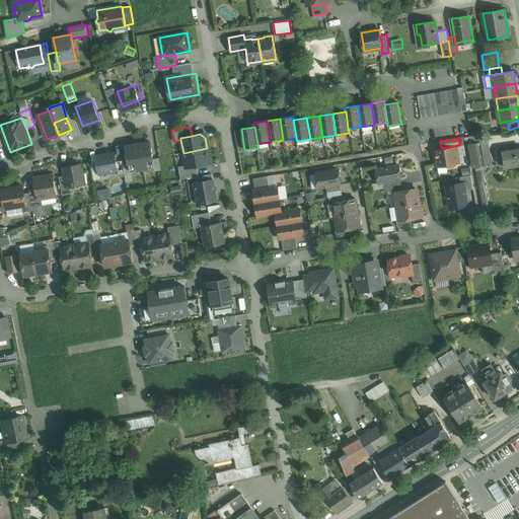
[(150,140),(120,143),(124,180),(132,179),(131,172),(153,169),(159,168),(157,156),(152,157),(150,140)]
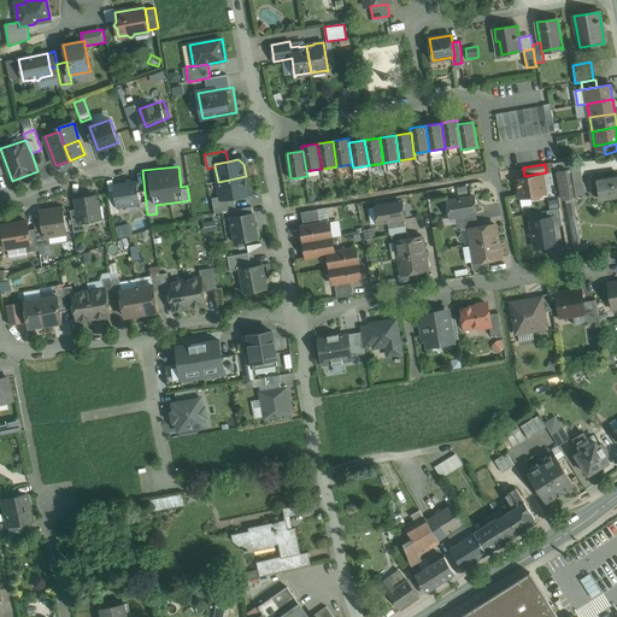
[(585,197),(579,168),(557,172),(562,200),(564,200),(574,198),(585,197)]
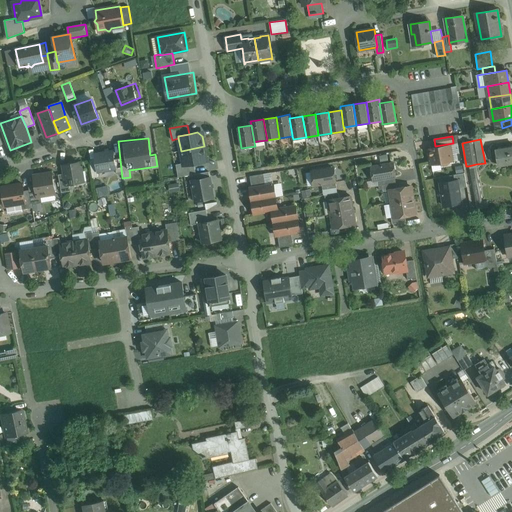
[(204,146),(181,151),(183,163),(183,166),(194,164),(203,162),(206,157),(204,146)]
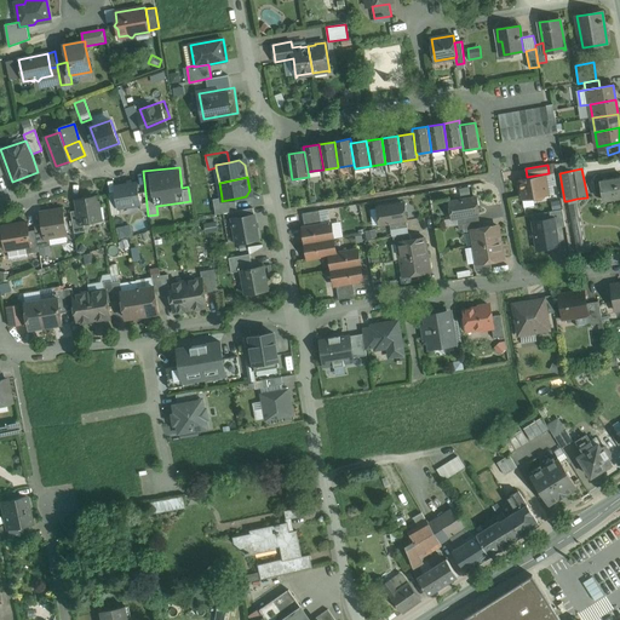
[(544,177),(520,181),(522,200),(534,197),(534,199),(537,201),(541,200),(544,197),(544,196),(547,195),(544,177)]
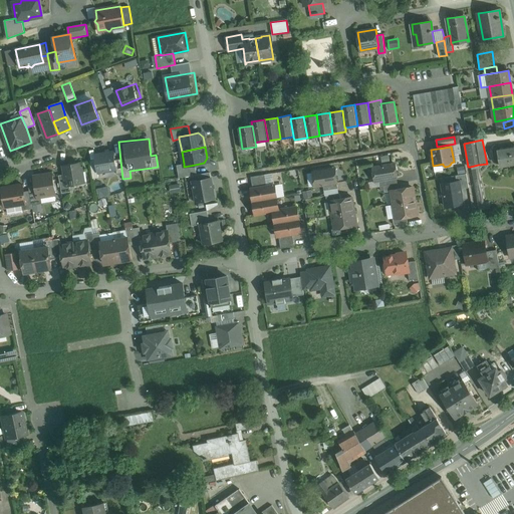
[(513,148),(498,151),(500,166),(501,166),(500,163),(513,161),(513,148)]
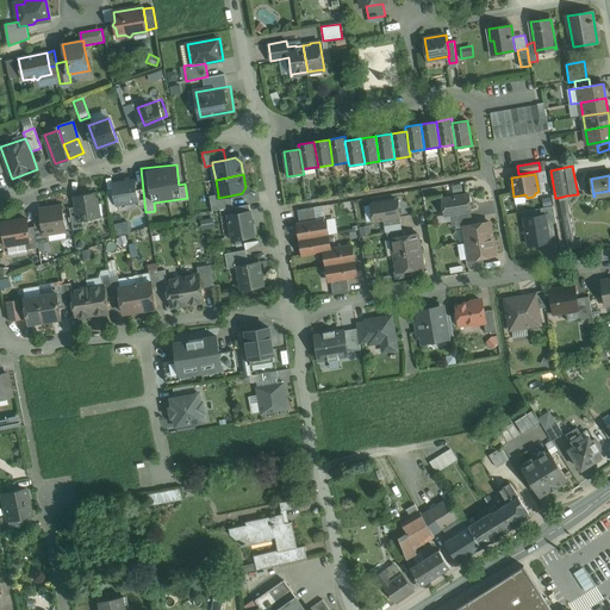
[(135,180),(112,184),(116,205),(138,201),(135,180)]
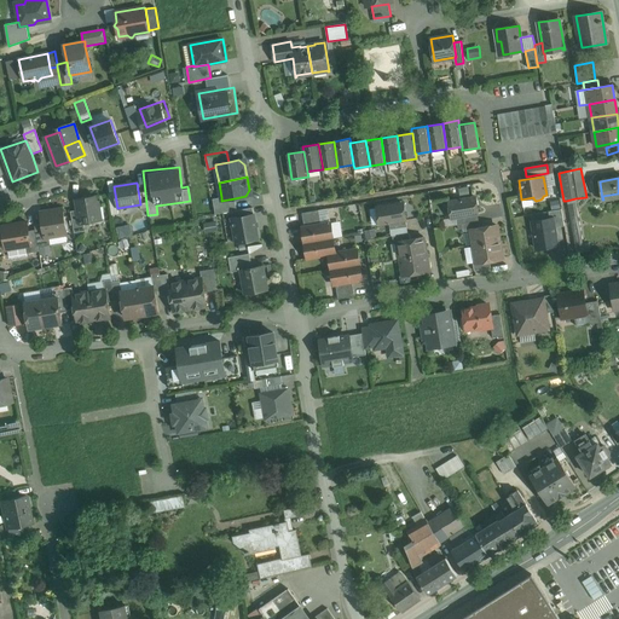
[(94,196),(76,200),(77,210),(80,224),(84,224),(98,221),(96,210),(97,210),(99,207),(98,204),(96,202),(94,196)]
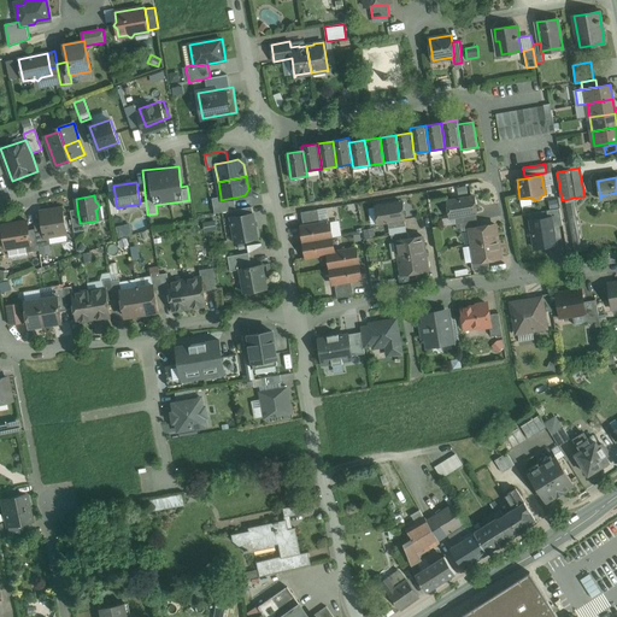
[(234,198),(221,200),(221,197),(212,198),(215,213),(236,210),(234,198)]
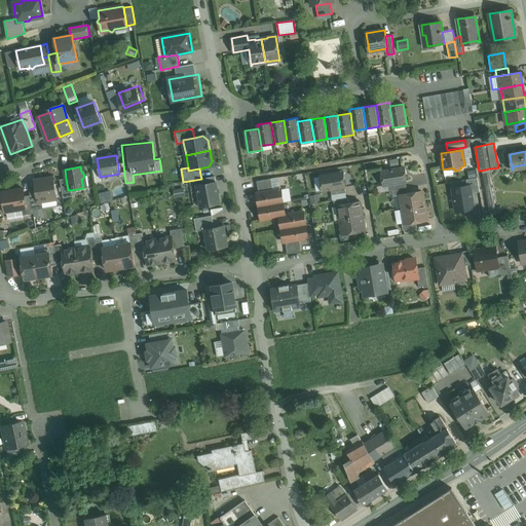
[(404,167),(381,172),(384,185),(387,185),(406,182),(404,167)]
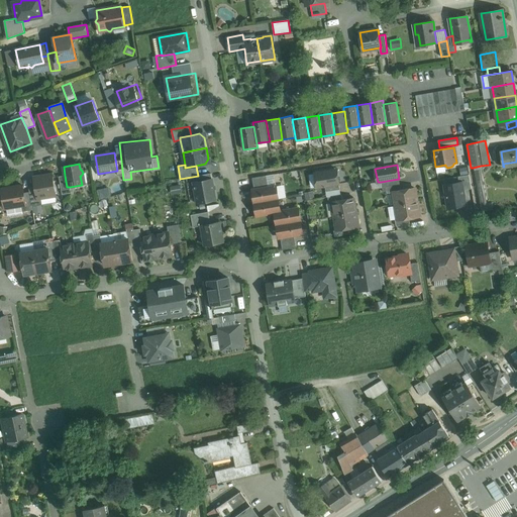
[(336,170),(314,174),(317,187),(325,186),(338,184),(336,170)]
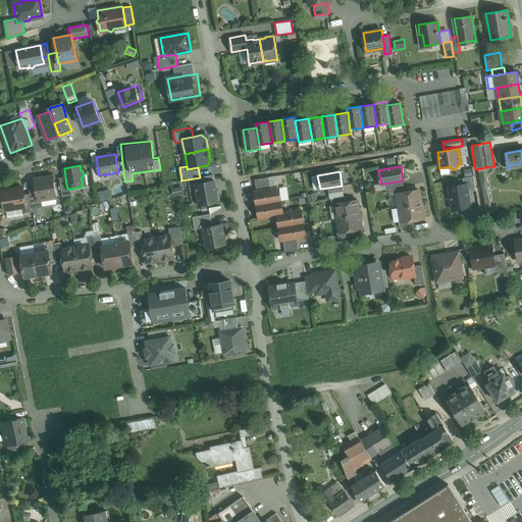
[(53,175),(34,178),(36,189),(38,200),(41,199),(56,197),(53,175)]
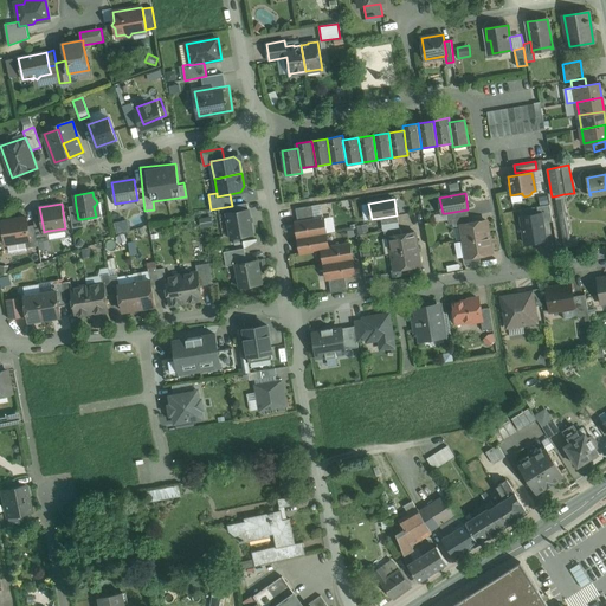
[(76,206),(69,207),(72,227),(83,226),(82,219),(78,219),(76,206)]
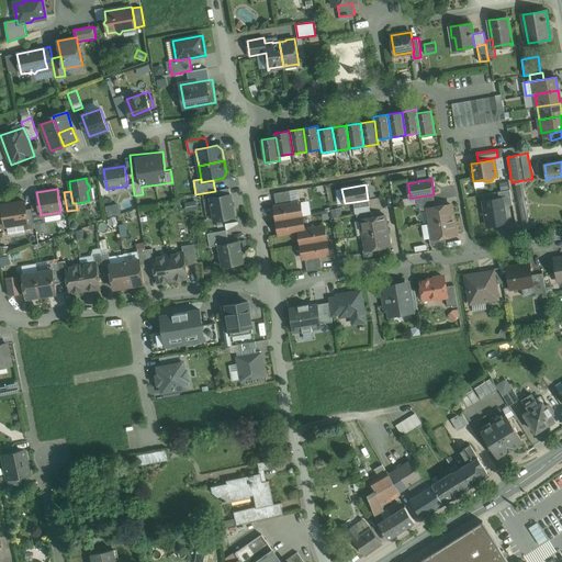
[(289,191),(274,193),(276,200),(291,197),(289,191)]
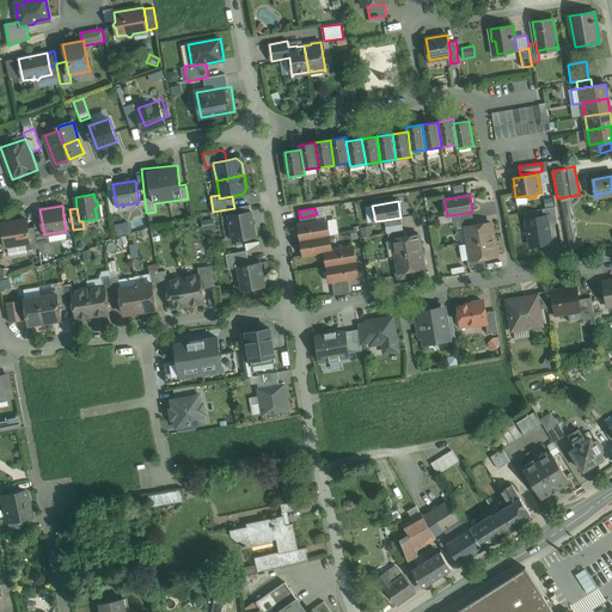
[(472,212),(451,215),(452,222),(457,221),(473,219),(472,212)]
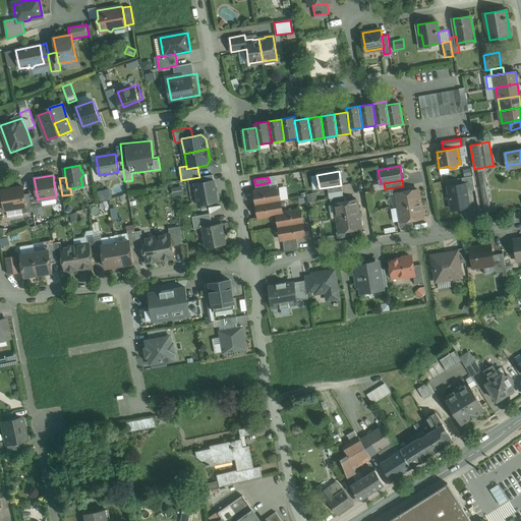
[(214,181),(195,184),(198,205),(217,200),(214,181)]
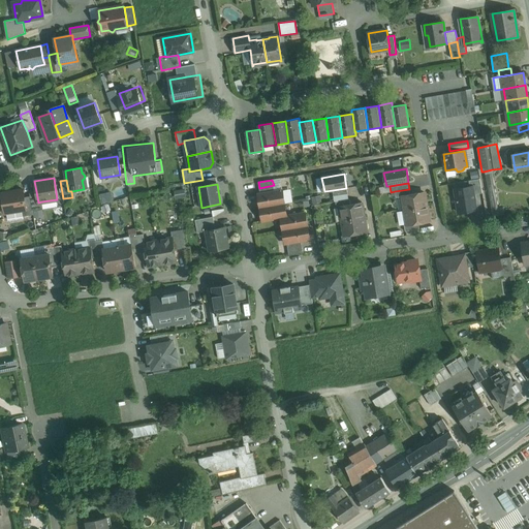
[(456,212),(476,211),(474,184),(455,185),(456,212)]
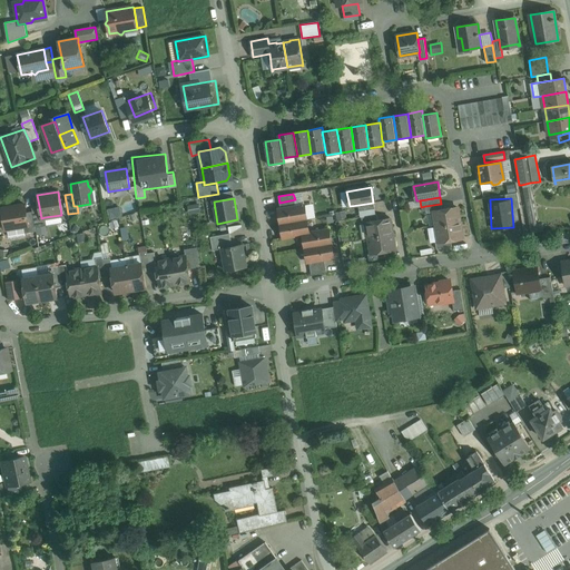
[(295,199),(279,203),(281,209),(296,206),(295,199)]
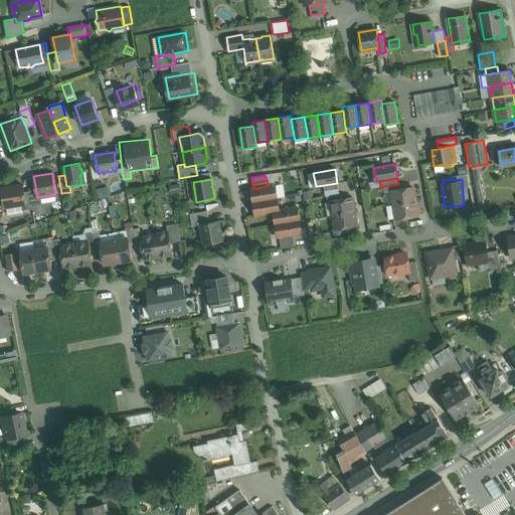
[(337,183),(324,185),(325,191),(338,189),(337,183)]
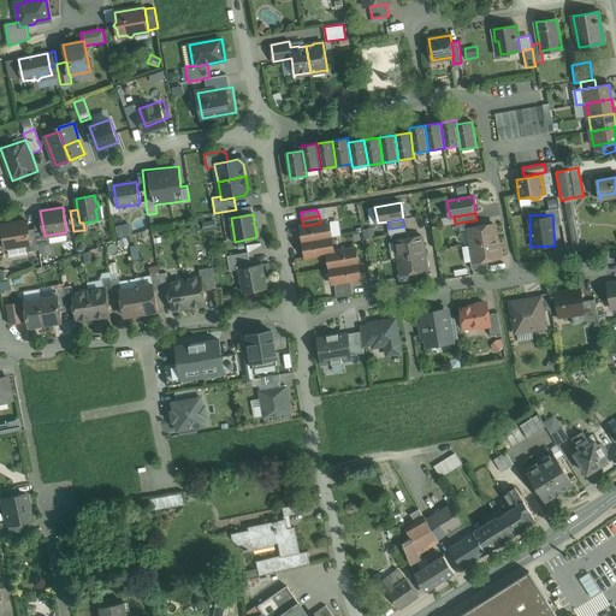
[(201,221),(202,230),(214,227),(213,220),(201,221)]
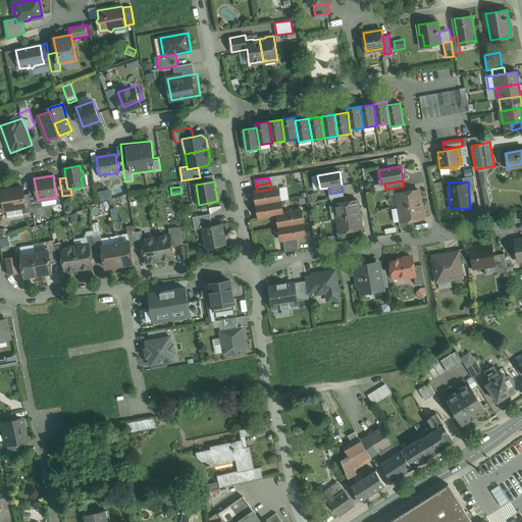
[(404,187),(389,189),(390,196),(398,195),(398,194),(405,193),(404,187)]
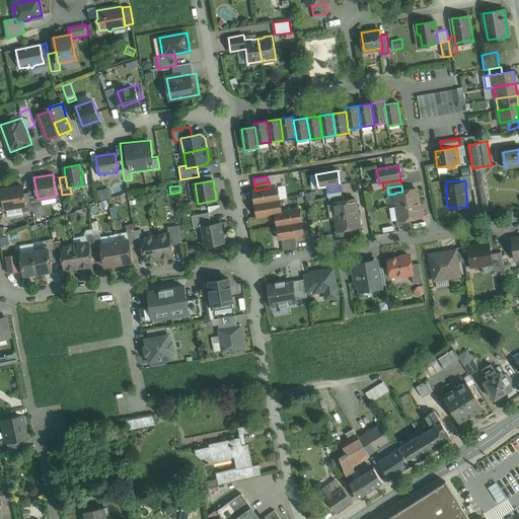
[(22,187),(3,190),(4,197),(1,200),(2,203),(5,206),(6,209),(8,215),(9,217),(22,214),(22,212),(21,207),(26,206),(23,194),(22,187)]
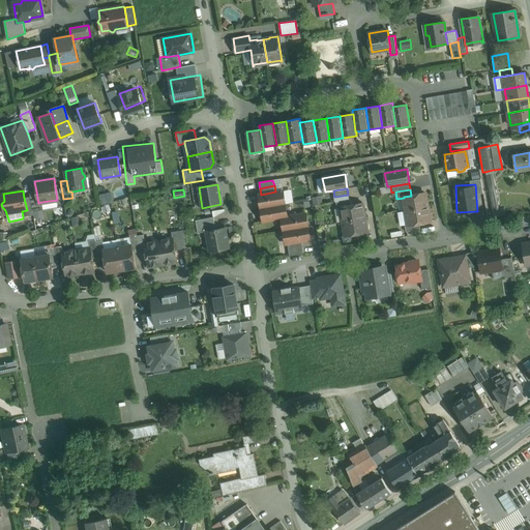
[(100,204),(113,201),(111,190),(98,194),(100,204)]
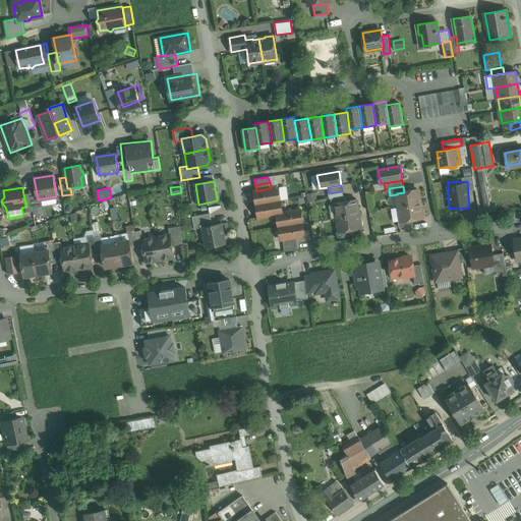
[(256,191),(254,191),(256,205),(281,200),(278,187),(271,188),(256,191)]
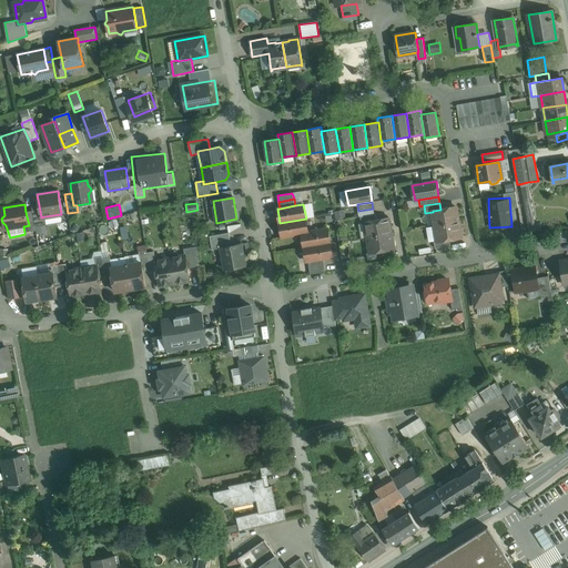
[(41,217),(39,205),(32,206),(32,211),(36,226),(47,224),(44,216),(41,217)]
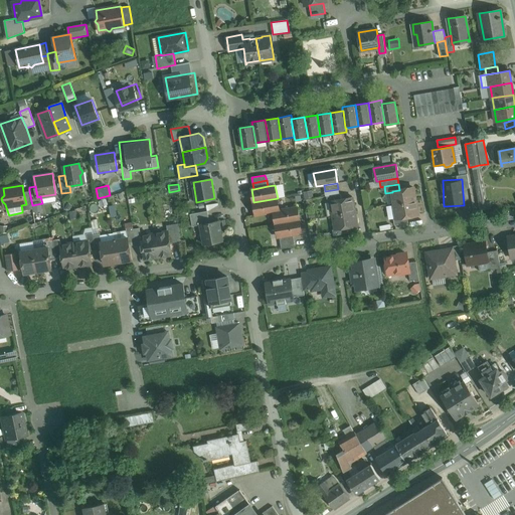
[(399,190),(392,191),(392,192),(394,205),(415,201),(413,187),(399,190)]
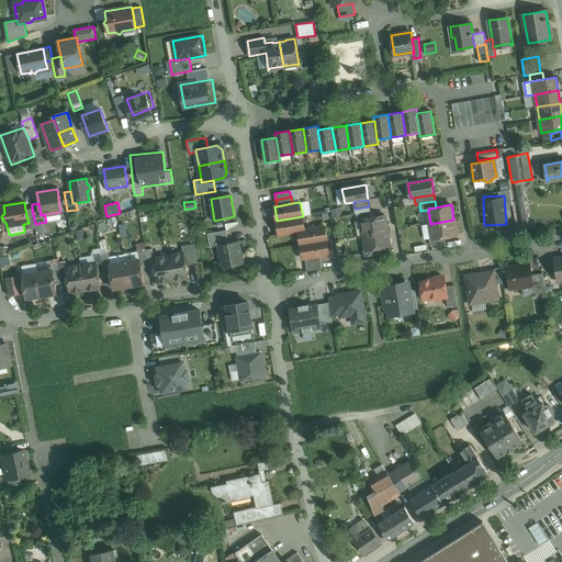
[(32,209),(25,210),(29,223),(23,224),(24,229),(35,228),(35,224),(32,209)]
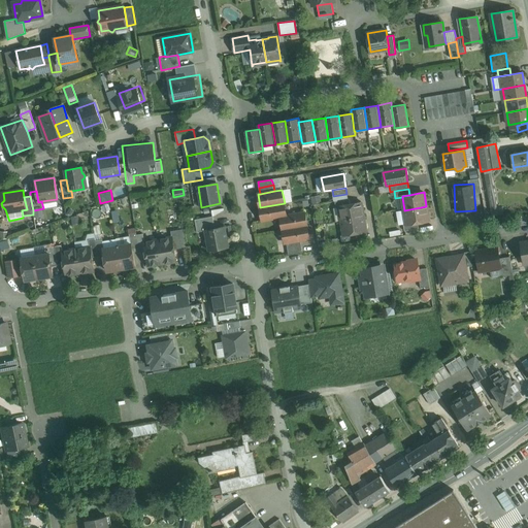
[(349,198),(334,201),(336,207),(339,207),(339,206),(350,204),(349,198)]
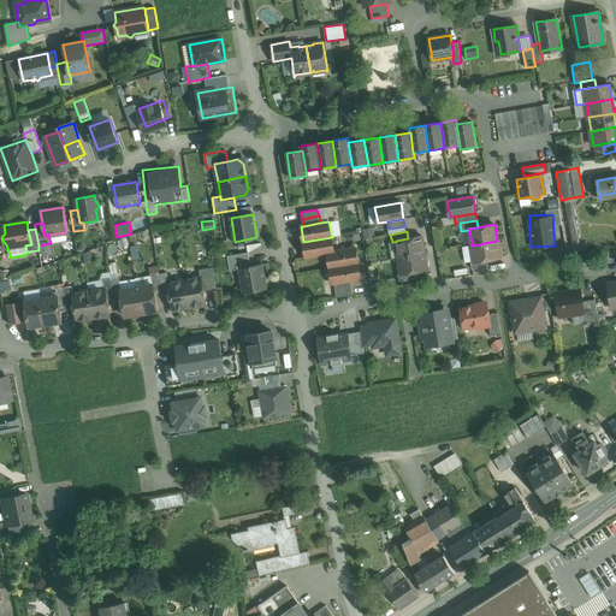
[(332,237),(303,242),(306,258),(327,254),(327,253),(335,252),(332,237)]
